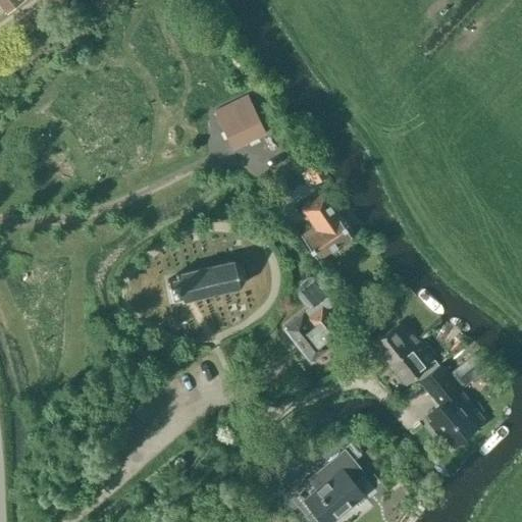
[(0,0),(0,6),(6,13),(22,0),(0,0)]
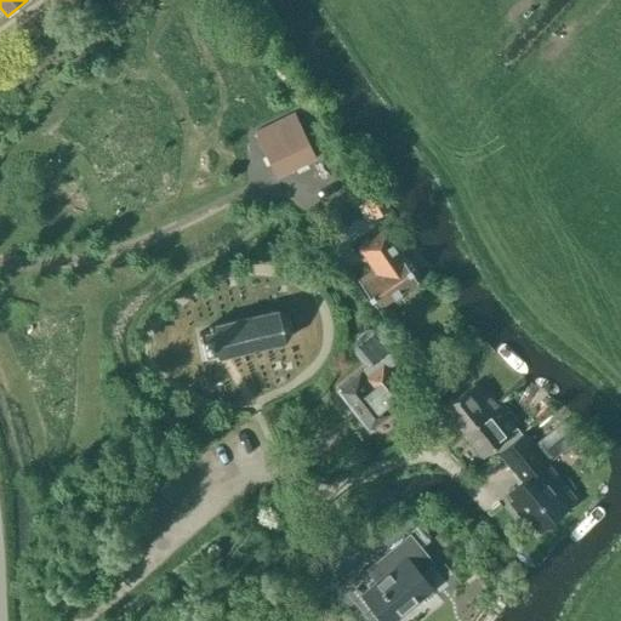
[(254,132),(277,178),(315,159),(292,113),(254,132)]
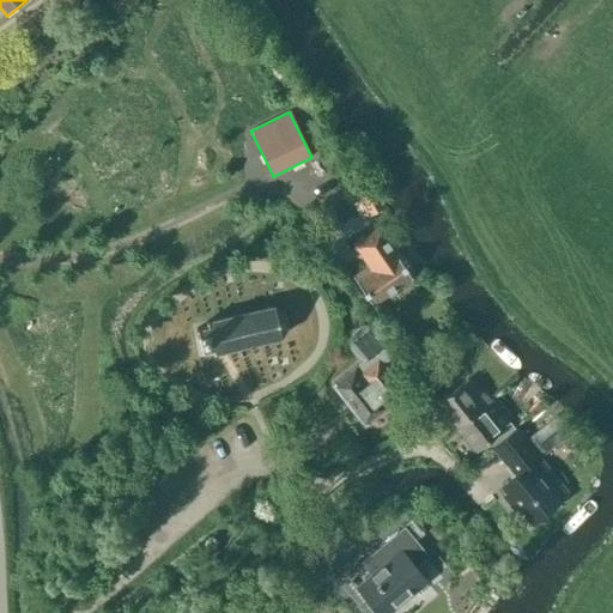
[(383,208),(372,190),(358,199),(369,217),(383,208)]
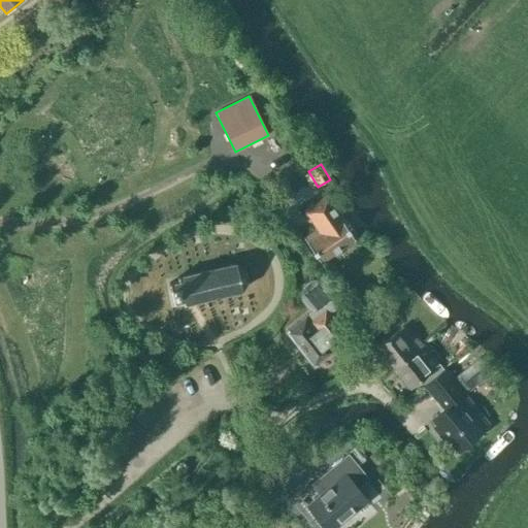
[(342,221),(345,219),(329,195),(303,211),(316,231),(304,238),(321,264),(355,241),(342,221)]
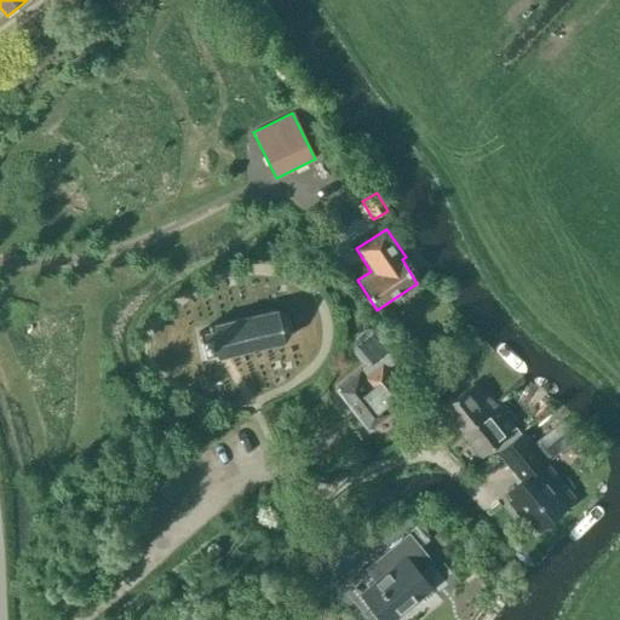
[(274,310),(208,326),(210,331),(197,333),(204,356),(214,354),(214,357),(281,342),(282,340),(287,329),(286,319),(277,311),(274,310)]
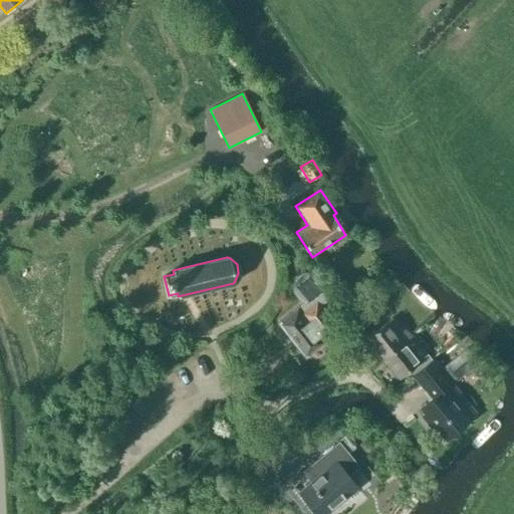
[(320,335),(334,324),(320,306),(330,298),(310,273),(305,273),(301,274),(294,279),(292,282),(291,287),(292,292),(294,295),(297,299),(300,301),(304,302),(279,323),(306,356),(324,341),(320,335)]
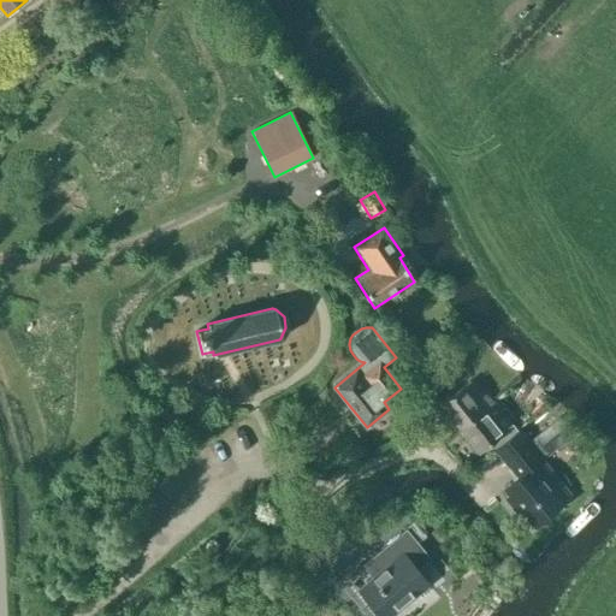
[(469,381),(440,406),(461,432),(493,406),(484,394),(480,396),(469,381)]
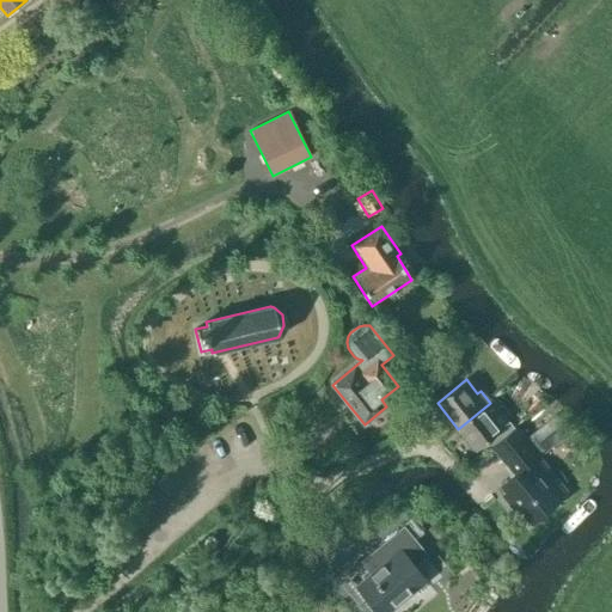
[(513,430),(490,403),(458,429),(476,451),(483,445),(488,451),(491,447),(513,430)]
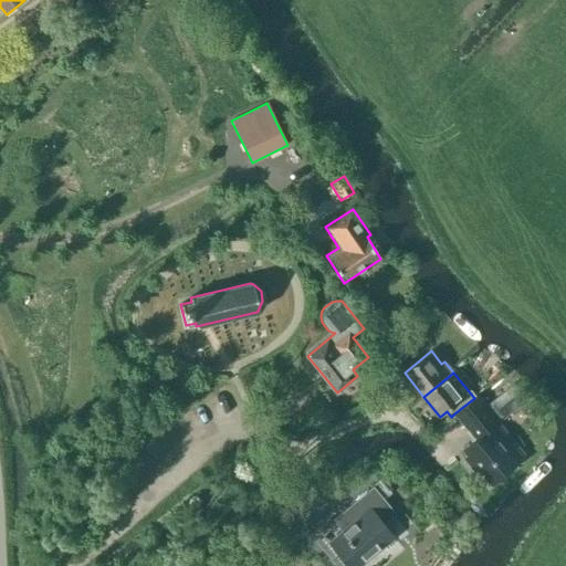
[(521,451),(478,396),(474,398),(454,413),(477,440),(463,451),(491,485),(519,463),(513,457),(521,451)]
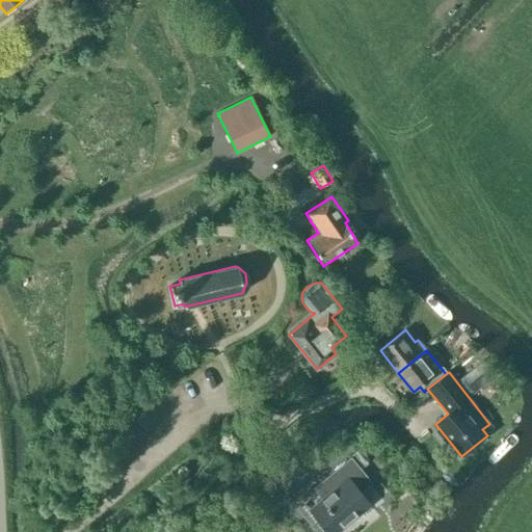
[(368,479),(350,458),(325,479),(335,490),(310,511),(326,531),(337,531),(369,506),(355,490),(368,479)]
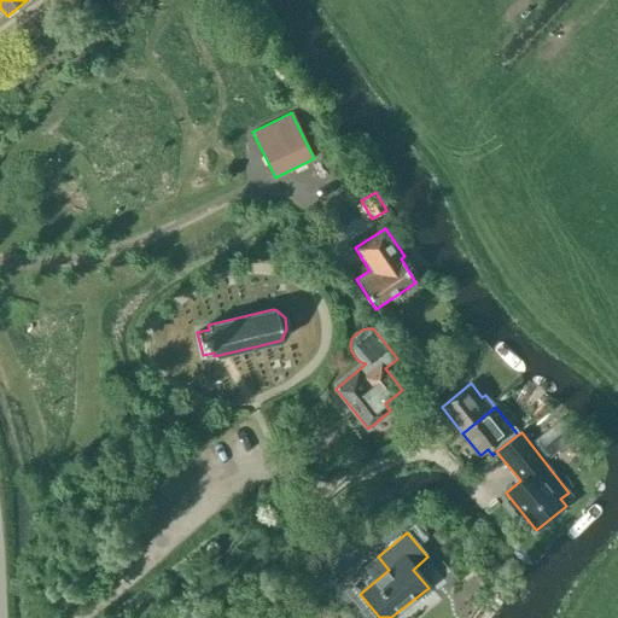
[(115,578),(123,572),(118,565),(110,571),(115,578)]
